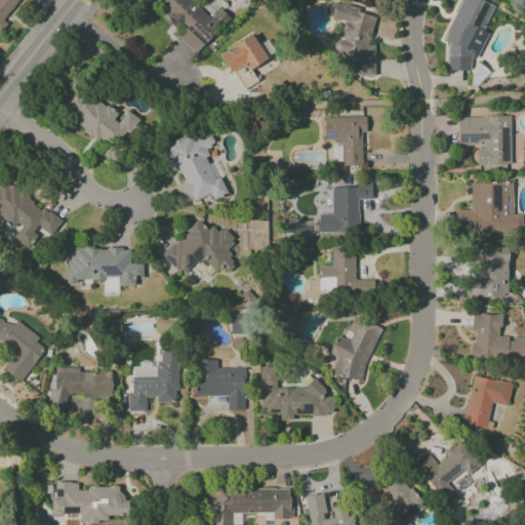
[(0,0),(0,32),(7,24),(4,21),(19,0),(0,0)]
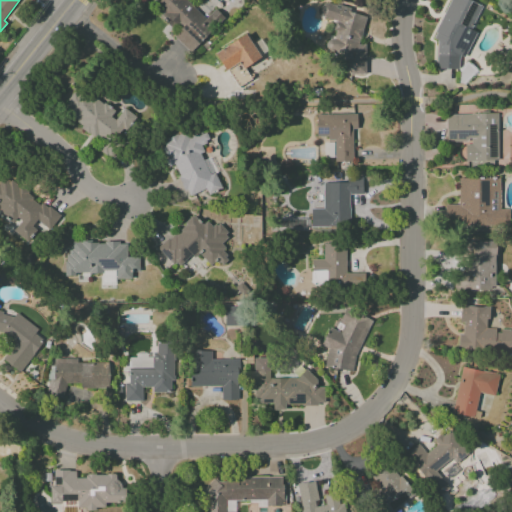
[(186,0),(185,0),(159,0),(154,5),(179,29),(173,36),(190,53),(224,18),(214,9),(205,19),(186,0)]
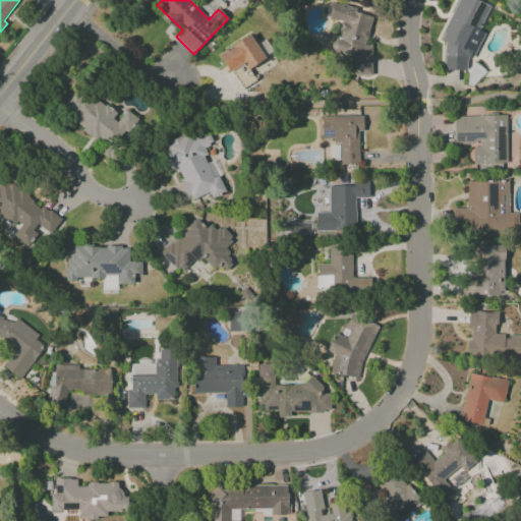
[(443,70),(466,71),(467,57),(473,58),(483,34),(478,32),(488,7),(488,4),(478,0),(457,0),(443,35),(442,41),(444,41),(443,70)]
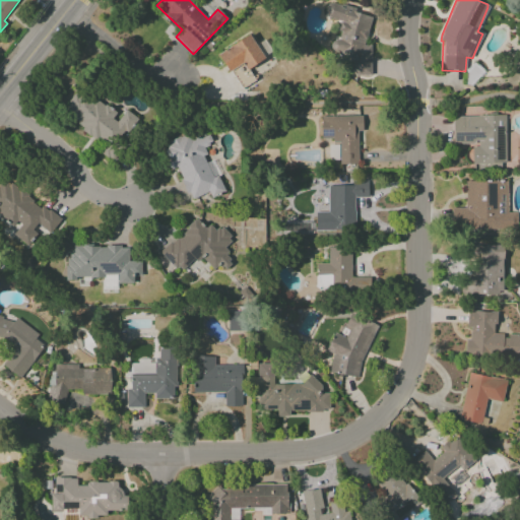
[(368,76),(374,47),(365,45),(372,13),(326,3),(323,17),(339,20),(337,30),(340,31),(337,42),(332,41),(330,50),(341,53),(340,59),(353,62),(351,73),(368,76)]
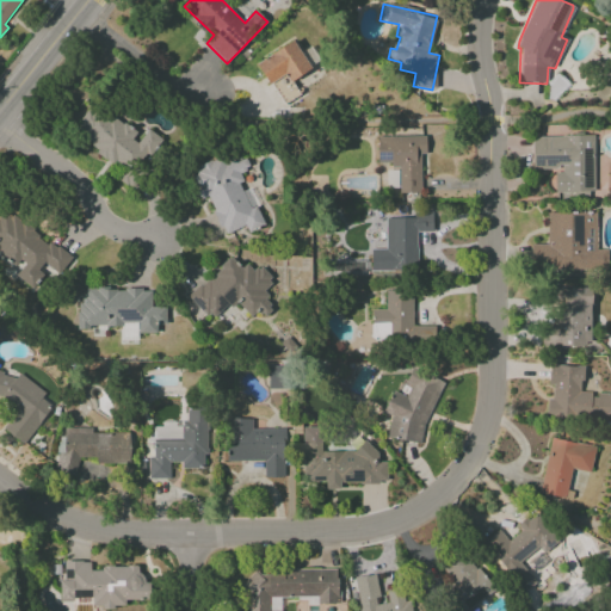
[(310,69),(292,41),(255,63),(269,84),(285,74),(290,81),(310,69)]
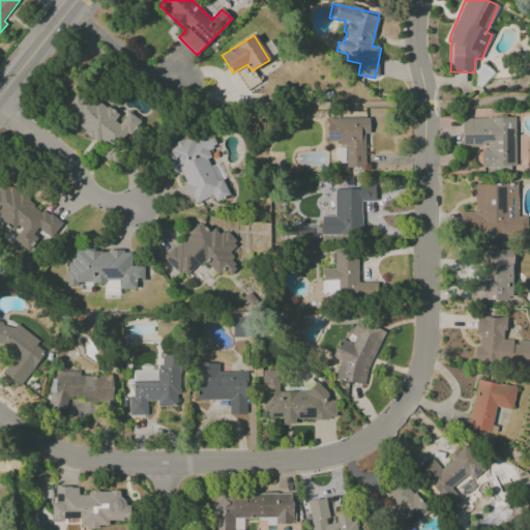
[(234,74),(245,90),(259,82),(247,65),(234,74)]
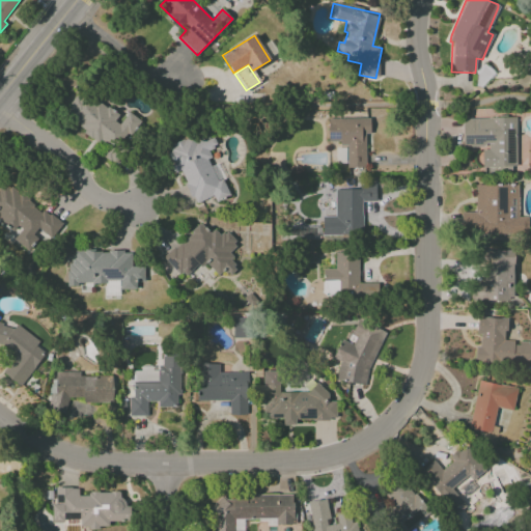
[(120,117),(81,89),(62,115),(115,152),(139,119),(126,111),(120,117)]
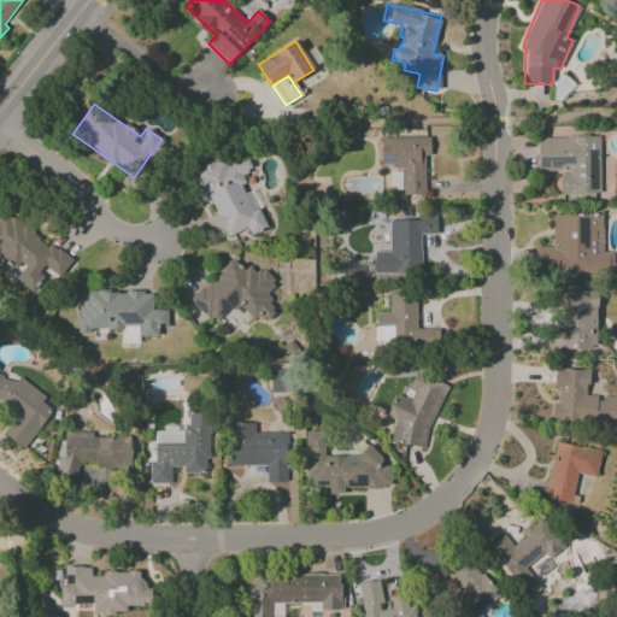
[(538,137),(538,171),(559,171),(560,197),(600,195),(599,136),(538,137)]
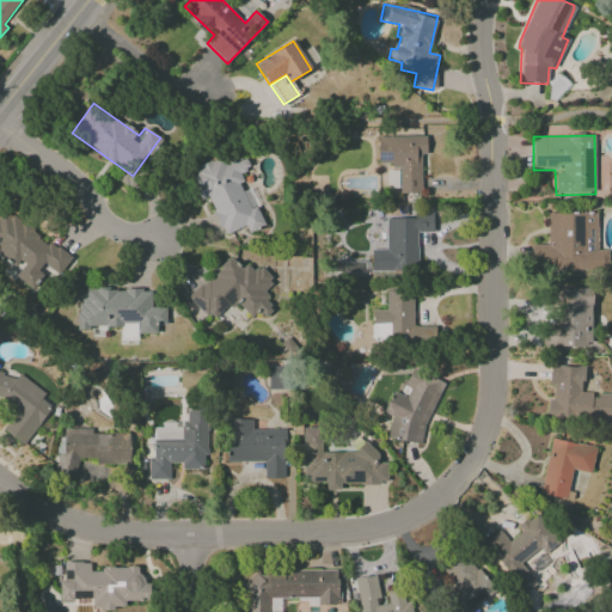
[(399,194),(421,194),(421,142),(378,142),(378,165),(399,165),(399,194)]
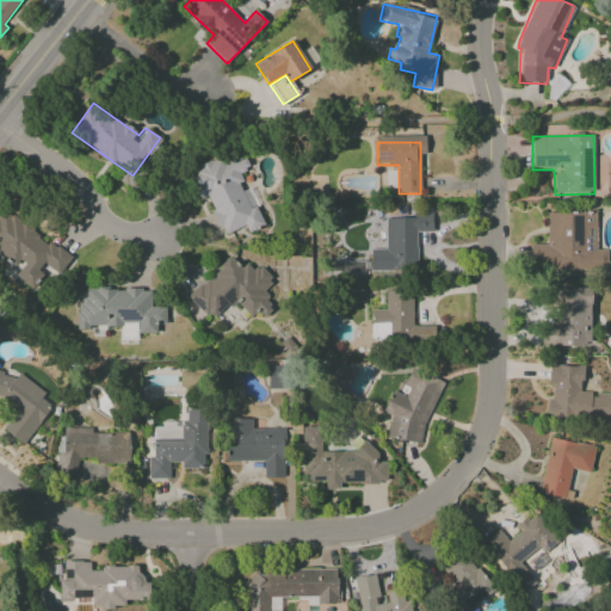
[(264,226),(255,207),(250,208),(236,173),(250,168),(242,152),(190,173),(201,199),(208,196),(223,235),(246,226),(248,232),(264,226)]
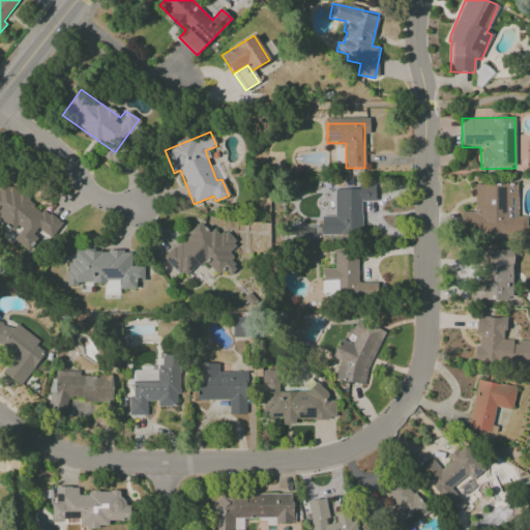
[(17,189),(13,194),(0,183),(0,216),(18,231),(12,238),(34,255),(59,222),(17,189)]
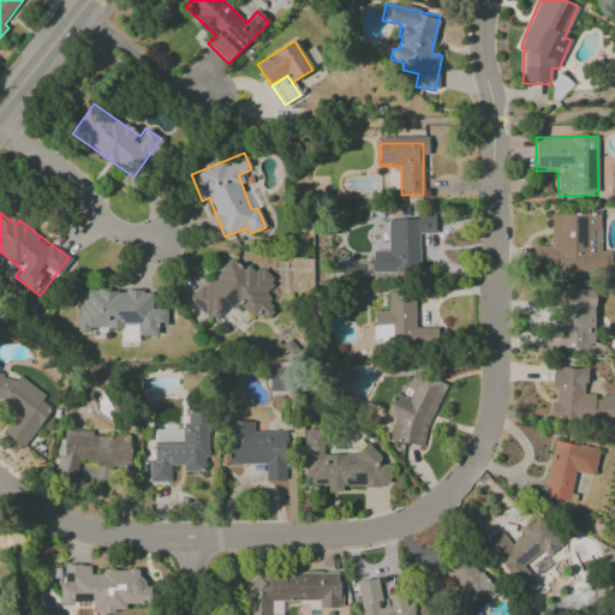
[(535,246),(535,270),(609,270),(609,254),(597,254),(597,214),(550,214),(550,246),(535,246)]
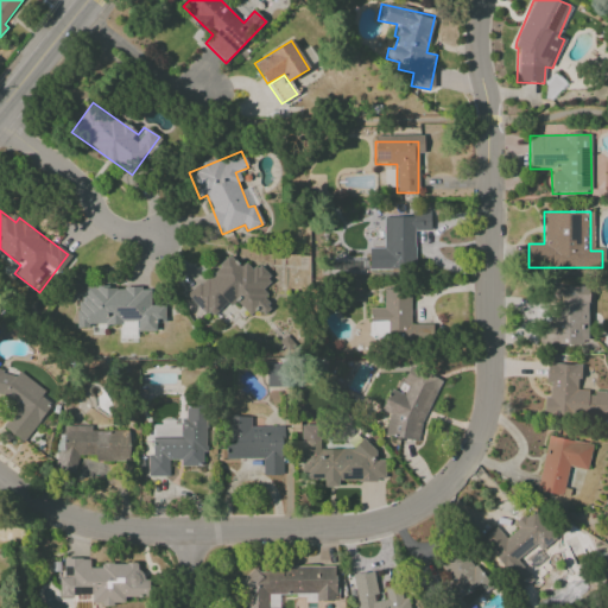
[(368,270),(415,270),(415,230),(430,230),(430,216),(382,215),(382,247),(368,247),(368,270)]
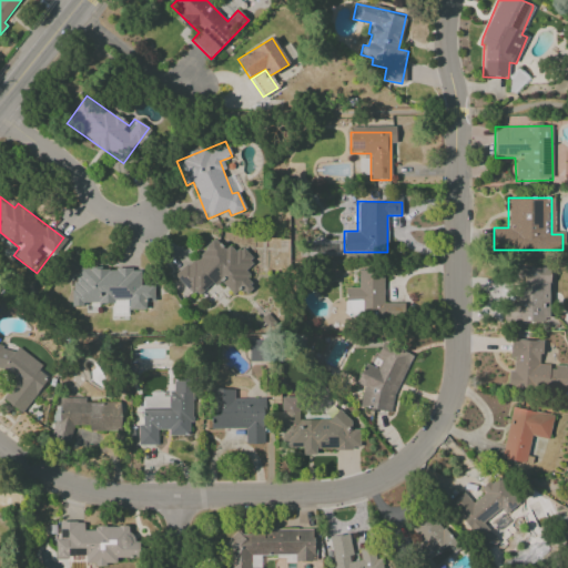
[(175,275),(196,298),(217,279),(233,295),(241,287),(246,294),(254,285),(242,272),(252,262),(233,242),(223,251),(214,240),(175,275)]
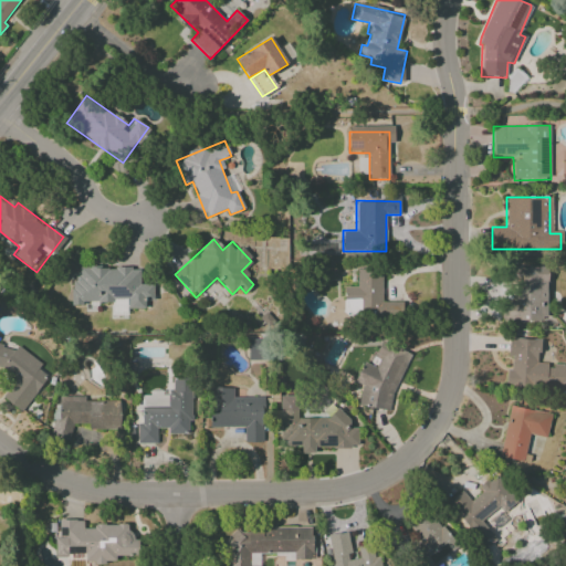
[(73,306),(83,306),(84,302),(114,303),(114,299),(127,299),(127,308),(145,310),(145,300),(154,301),(154,284),(140,283),(142,269),(74,266),(73,306)]
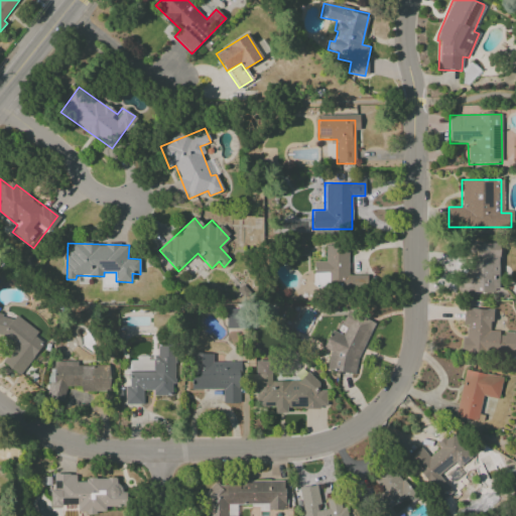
[(470,275),(457,275),(457,292),(499,292),(499,243),(464,243),(464,257),(470,257),(470,275)]
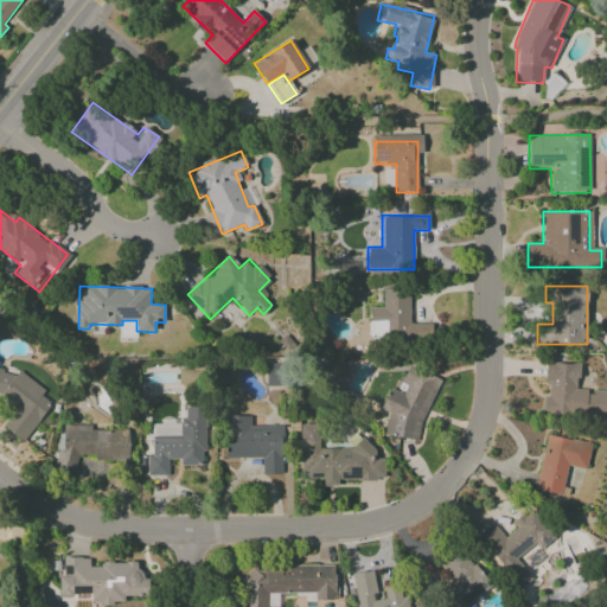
[(369,308),(369,340),(432,342),(433,324),(409,324),(409,289),(383,289),(383,308),(369,308)]
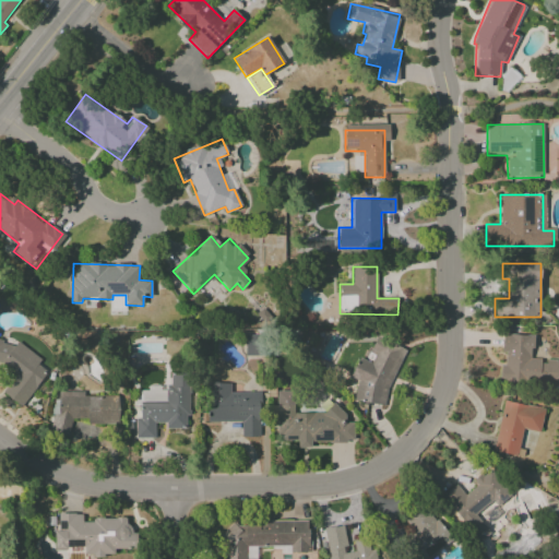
[(558,383),(558,360),(532,360),(533,335),(502,334),(502,352),(504,353),(504,365),(501,365),(500,382),(558,383)]
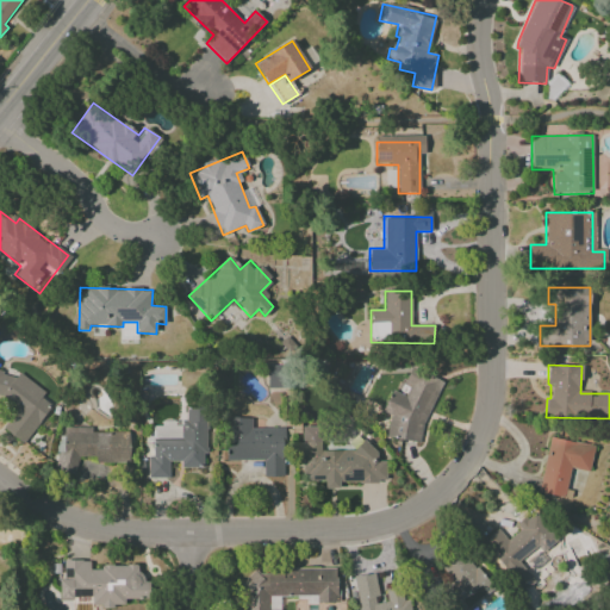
[(268,388),(287,388),(287,366),(267,366),(268,388)]
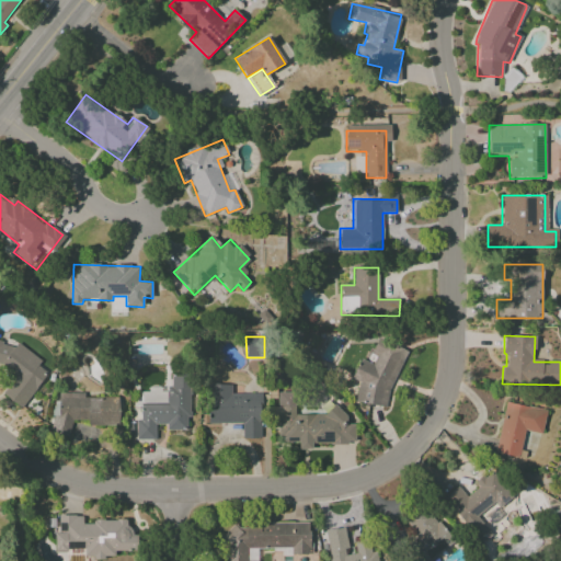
[(354,398),(384,410),(407,350),(378,339),(373,352),(377,354),(373,364),(359,358),(352,378),(361,382),(354,398)]
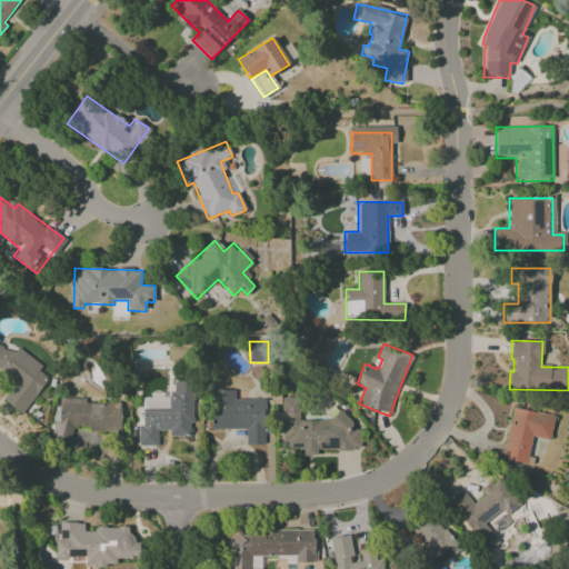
[(0,370),(1,371),(15,380),(13,385),(2,399),(22,413),(48,379),(39,372),(41,365),(18,347),(12,355),(2,347),(0,346),(0,370)]
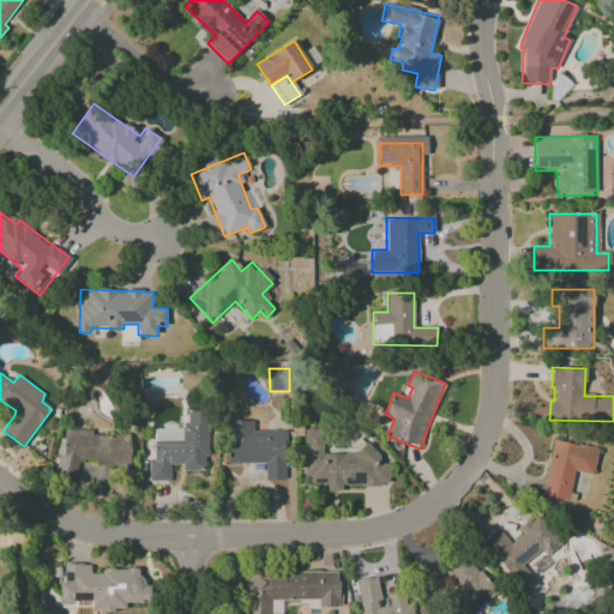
[(149,481),(170,481),(170,464),(181,464),(181,470),(206,470),(206,410),(186,410),(185,428),(154,428),(154,458),(149,458),(149,481)]
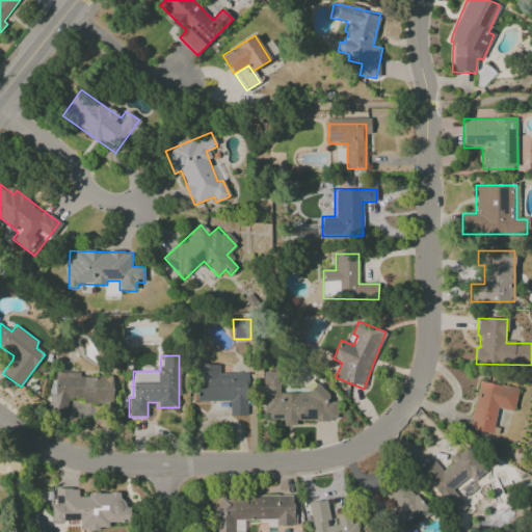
[(247,416),(247,373),(219,373),(219,364),(196,365),(197,402),(229,401),(230,416),(247,416)]
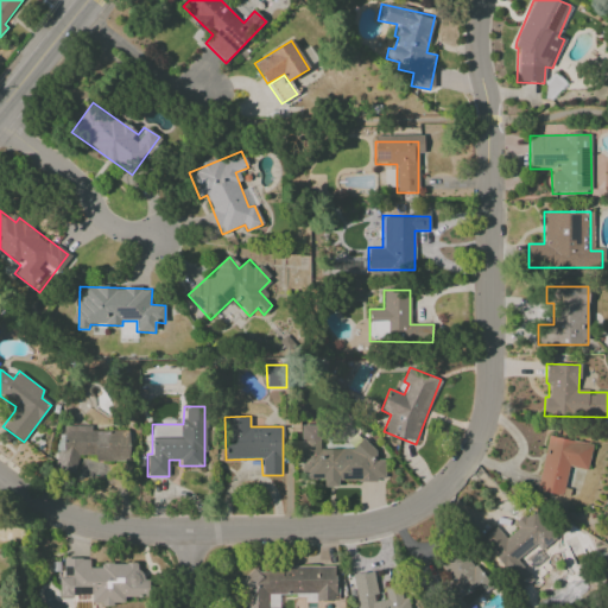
[(128,462),(128,431),(90,431),(90,425),(57,425),(58,472),(76,472),(76,455),(95,455),(95,462),(128,462)]
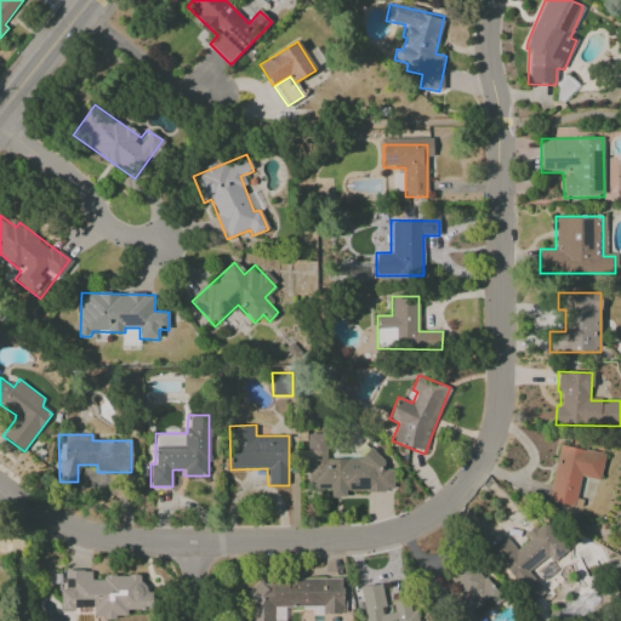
[(326,457),(325,434),(307,434),(308,490),(330,490),(330,497),(346,497),(346,491),(393,490),(393,469),(380,469),(380,457),(326,457)]
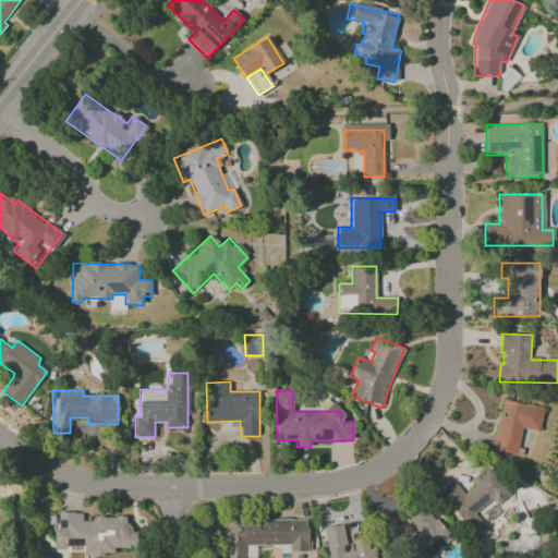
[(492,450),(516,455),(521,428),(538,432),(543,409),(502,400),(492,450)]
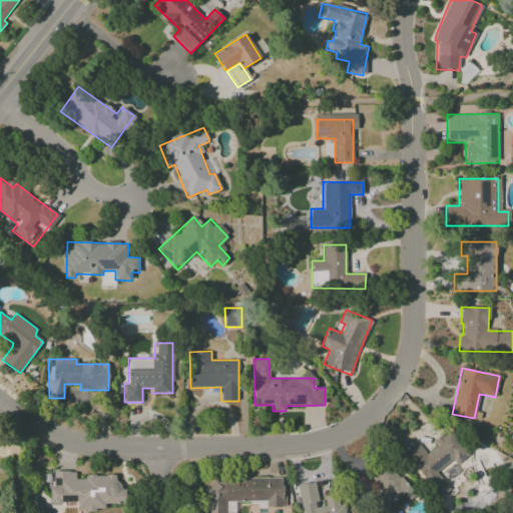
[(406,455),(440,498),(450,489),(436,472),(452,460),(456,465),(469,455),(449,430),(434,442),(437,446),(427,455),(419,445),(406,455)]
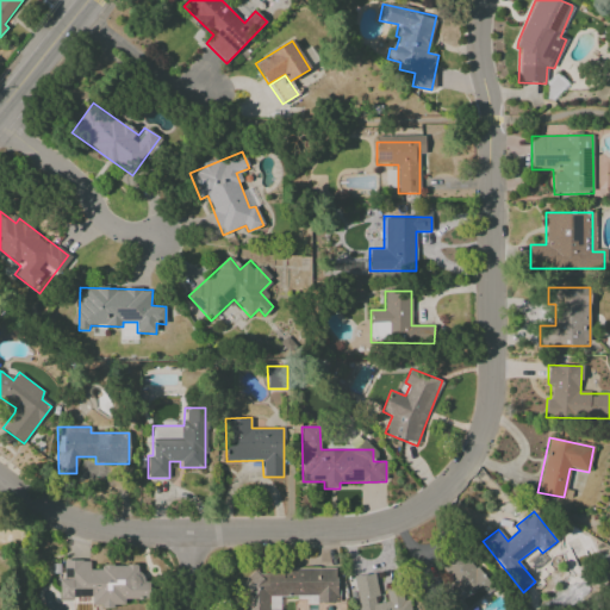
[(492,587),(459,549),(442,565),(443,571),(455,583),(444,593),(447,609),(470,609),(492,587)]
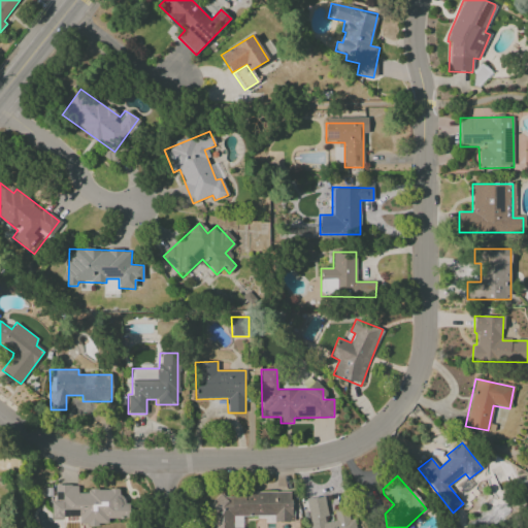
[(53,518),(78,518),(78,525),(107,525),(107,519),(129,519),(129,500),(119,500),(119,490),(88,489),(88,493),(77,493),(77,485),(54,485),(53,518)]
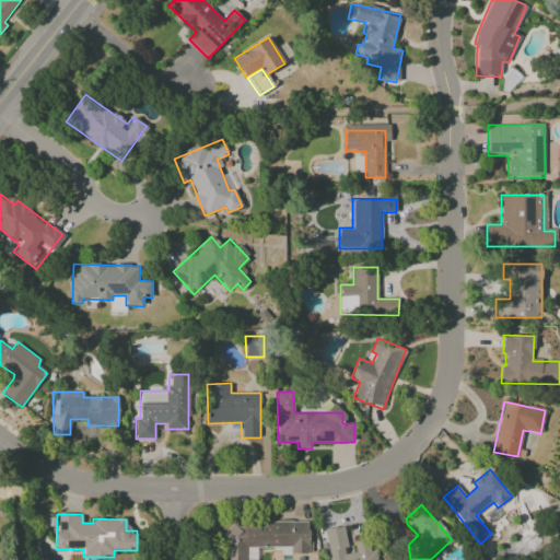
[(308,523),(224,525),(224,559),(247,559),(247,548),(291,547),(291,553),(310,552),(308,523)]
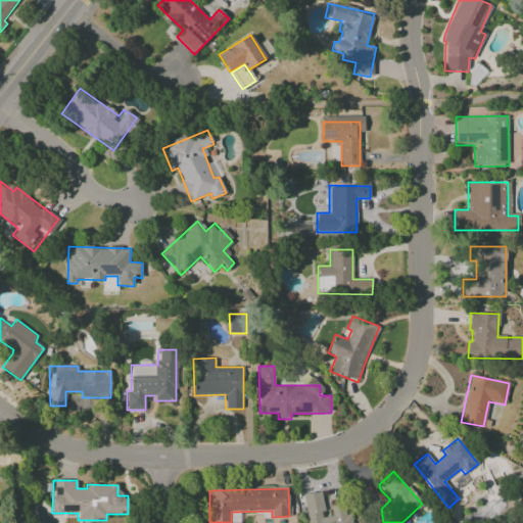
[(307,522),(351,522),(350,514),(345,515),(343,504),(330,506),(332,516),(324,517),(320,491),(303,494),(307,522)]
